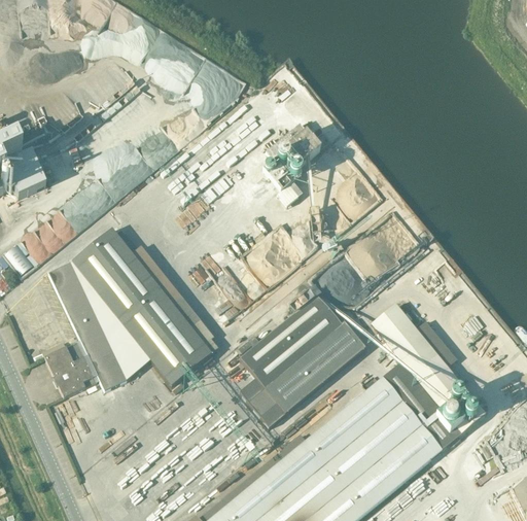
[(272,160),(261,169),(280,190),(279,192),(286,201),(300,190),(284,170),(296,161),(300,165),(319,148),(305,131),(300,124),(265,151),(272,160)]
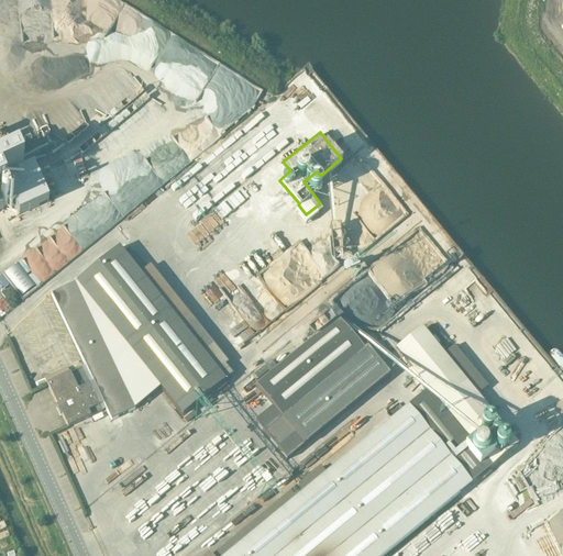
[(83,362),(47,379),(68,423),(103,406),(106,404),(111,415),(135,404),(161,384),(186,413),(188,417),(197,409),(195,406),(192,403),(201,397),(206,402),(213,396),(209,390),(216,385),(218,388),(220,390),(230,382),(228,380),(224,376),(232,370),(225,360),(228,358),(150,260),(147,264),(140,269),(125,252),(120,244),(75,279),(52,290),(86,360),(83,362)]
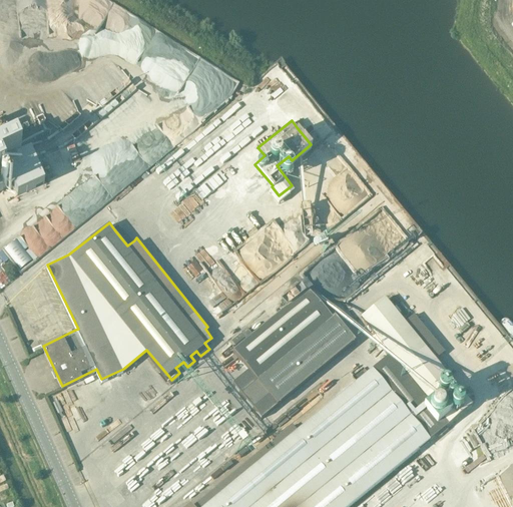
[(24,232),(6,242),(20,265),(37,254),(24,232)]
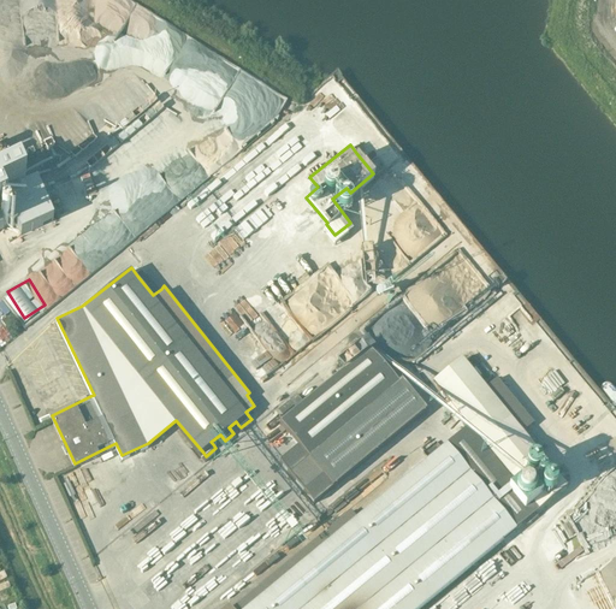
[(297,441),(279,456),(313,498),(427,407),(402,376),(398,379),(369,344),(279,418),(297,441)]
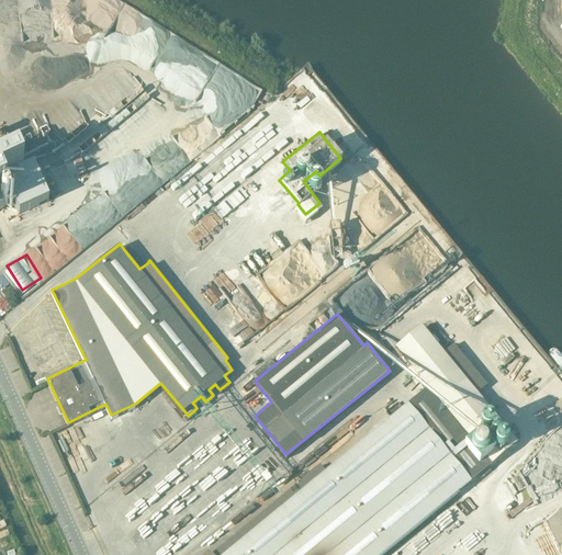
[(407,401),(218,554),(375,554),(470,478),(517,439),(422,323),(395,344),(428,384),(407,401)]
